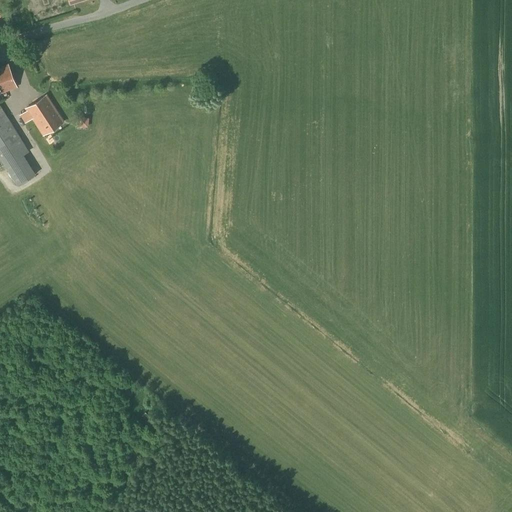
[(32,0),(37,14),(60,6),(57,0),(32,0)]
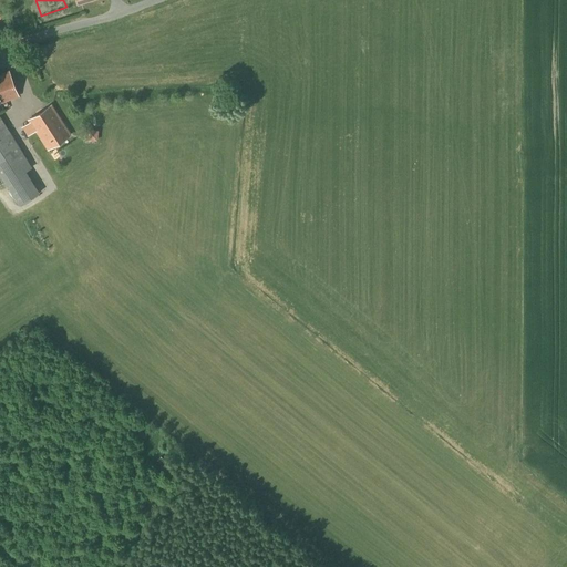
[(0,103),(18,96),(8,72),(0,75),(0,103)]
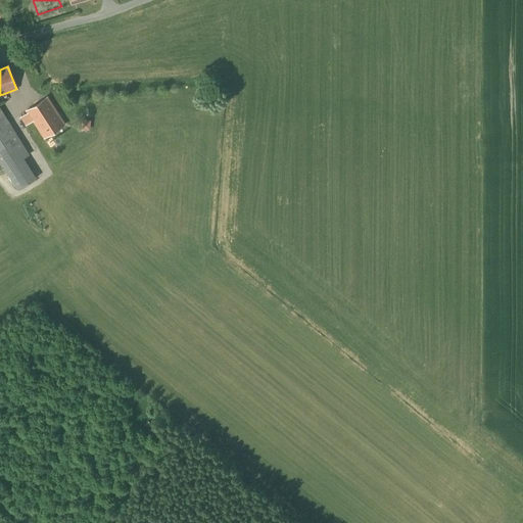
[(63,126),(46,98),(27,110),(28,112),(19,117),(25,127),(33,121),(44,138),(63,126)]
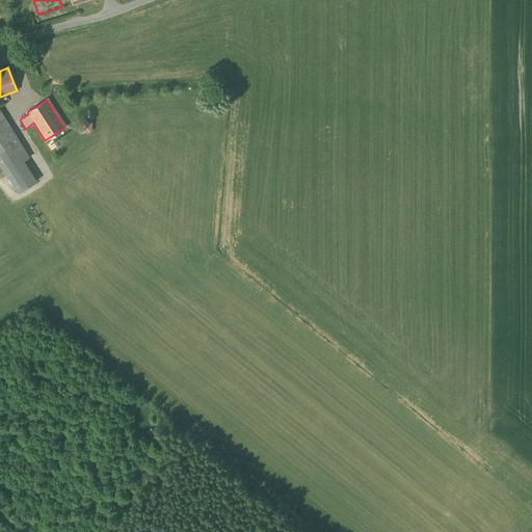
[(0,166),(17,194),(36,182),(28,168),(24,161),(27,159),(24,154),(26,152),(0,110),(0,166)]
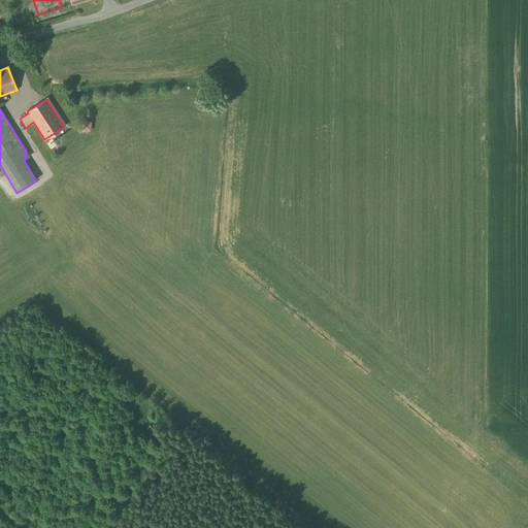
[(85,126),(88,131),(96,127),(93,122),(85,126)]
